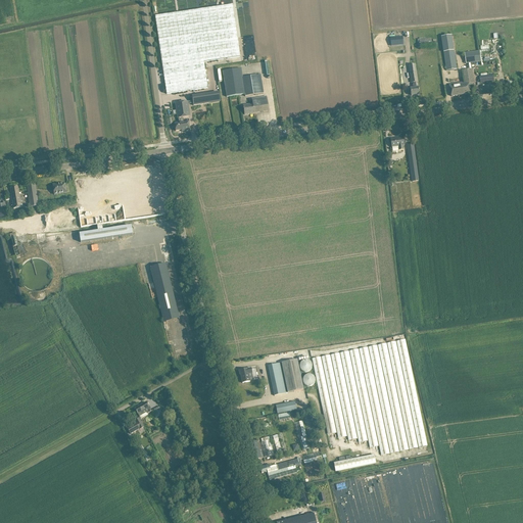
[(155,16),(159,42),(167,94),(207,88),(204,62),(229,58),(240,57),(232,5),(221,6),(155,16)]
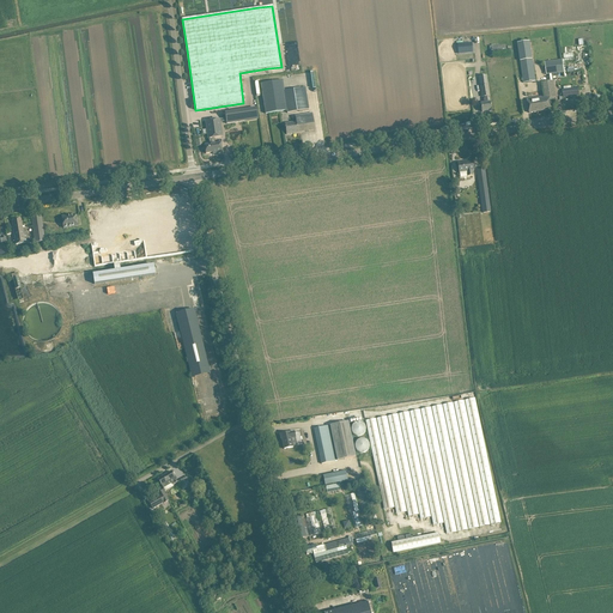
[(517,42),(523,84),(536,82),(529,41),(517,42)]
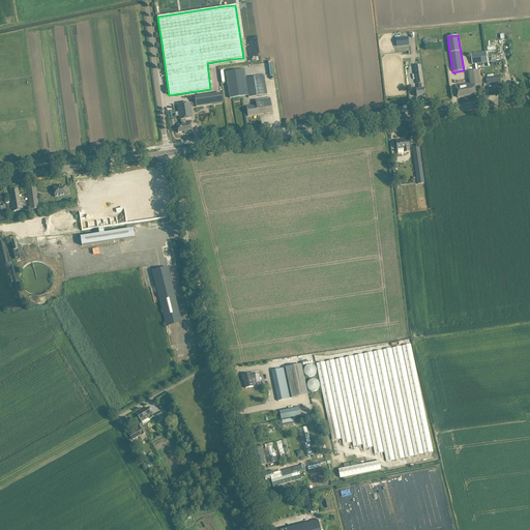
[(394,47),(407,46),(406,38),(393,38),(394,47)]
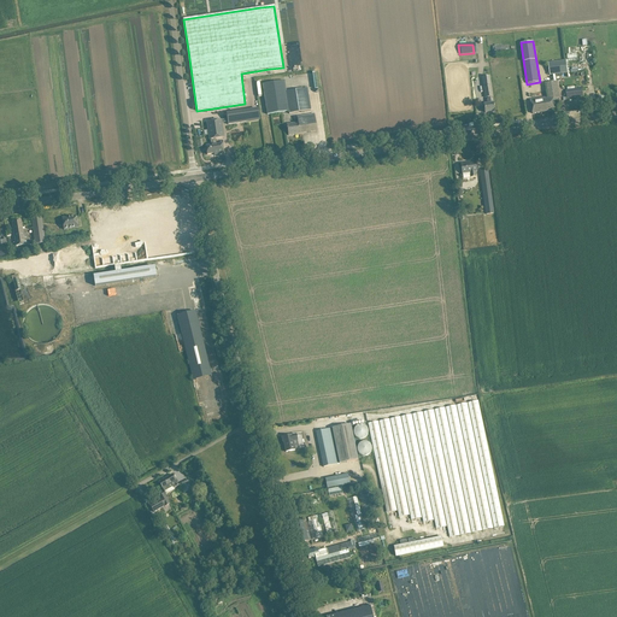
[(550,76),(568,74),(566,60),(548,63),(550,76)]
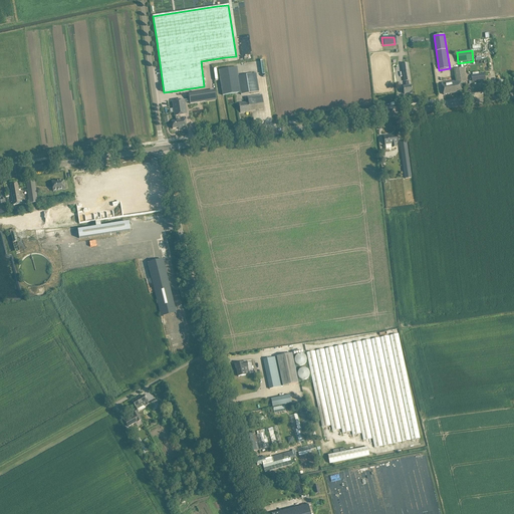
[(408,68),(408,64),(402,65),(404,81),(406,81),(410,81),(411,80),(409,68),(408,68)]
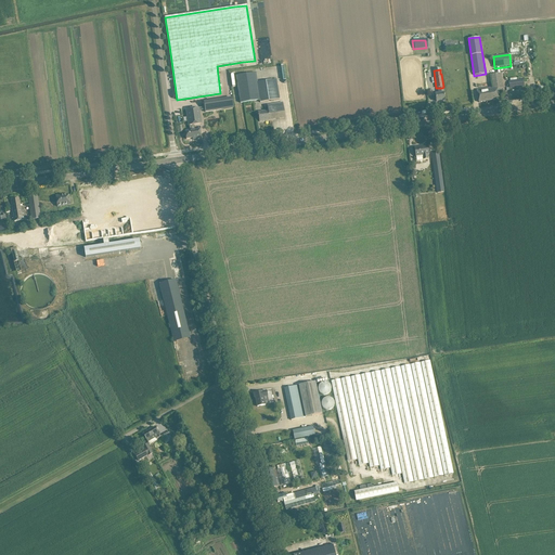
[(257,82),(256,73),(235,76),(240,103),(259,100),(260,103),(280,100),(276,80),(257,82)]
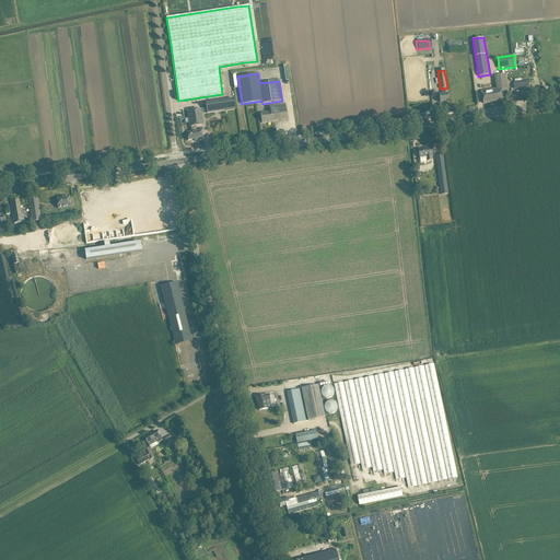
[(504,88),(508,88),(506,82),(503,83),(502,74),(496,76),(498,89),(500,89),(501,101),(505,100),(504,93),(505,93),(504,88)]
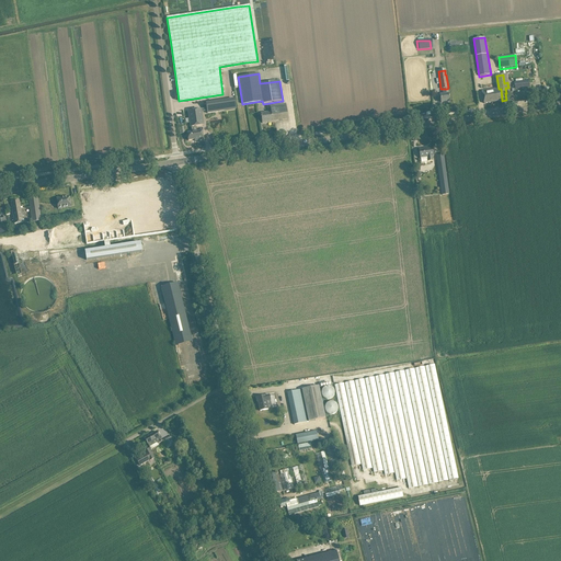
[(443,95),(439,95),(441,103),(449,102),(448,94),(447,89),(443,89),(443,91),(442,91),(443,95)]
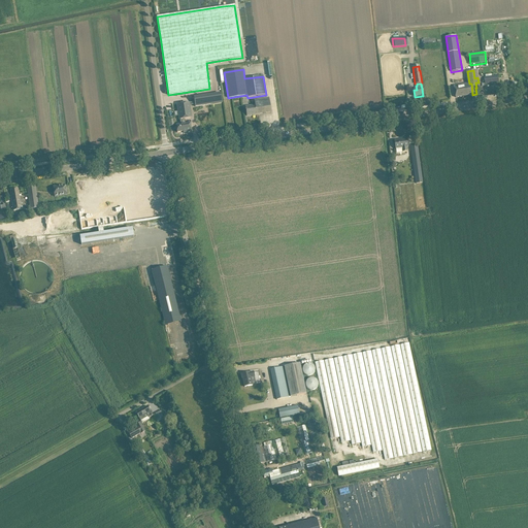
[(461,85),(455,86),(457,97),(472,95),(471,84),(469,84),(461,85)]
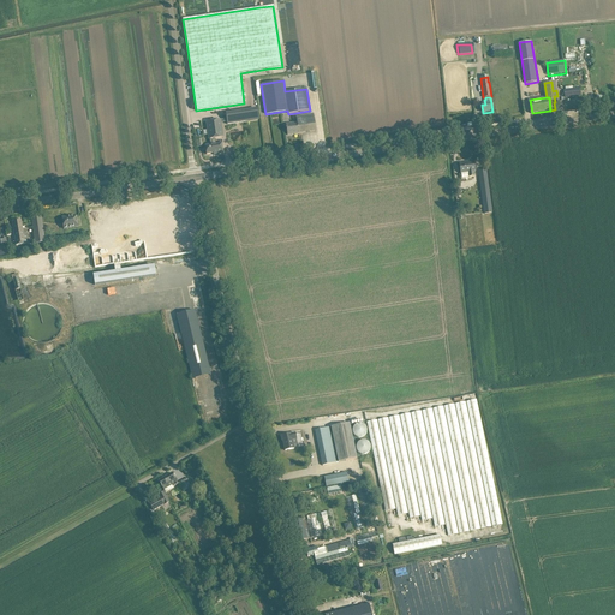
[(249,111),(226,114),(227,125),(250,121),(249,111)]
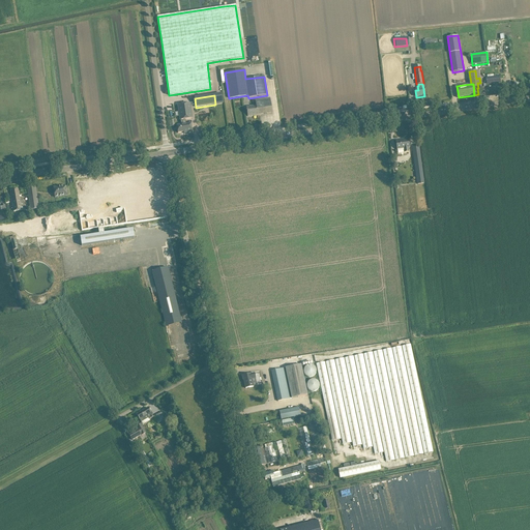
[(272,113),(270,98),(265,99),(265,98),(253,100),(254,107),(246,108),(247,117),(272,113)]
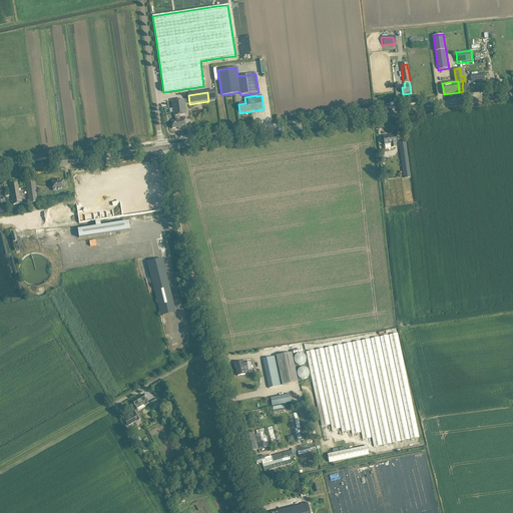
[(174,101),(171,101),(173,116),(175,116),(179,115),(186,114),(184,100),(177,100),(174,101)]
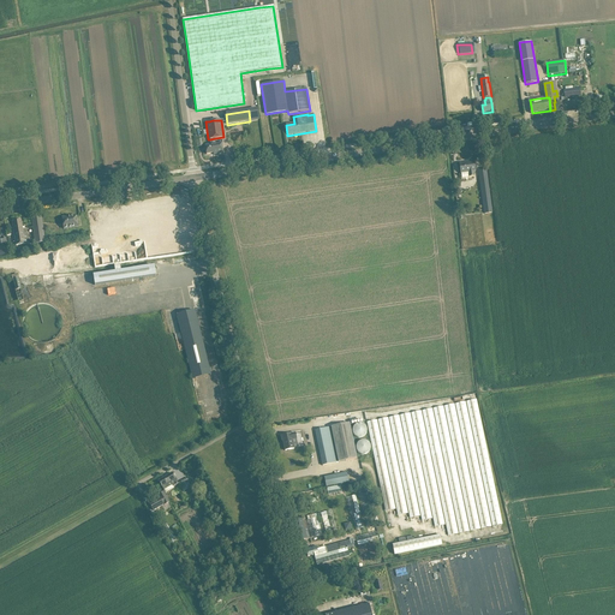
[(207,145),(206,147),(207,155),(212,154),(214,154),(214,155),(224,154),(222,143),(216,144),(215,139),(215,138),(210,139),(210,145),(207,145)]
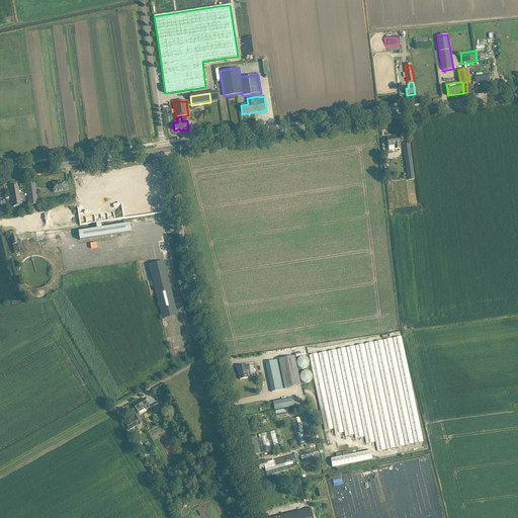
[(399,145),(401,145),(399,136),(395,137),(386,138),(389,146),(389,150),(400,149),(399,145)]
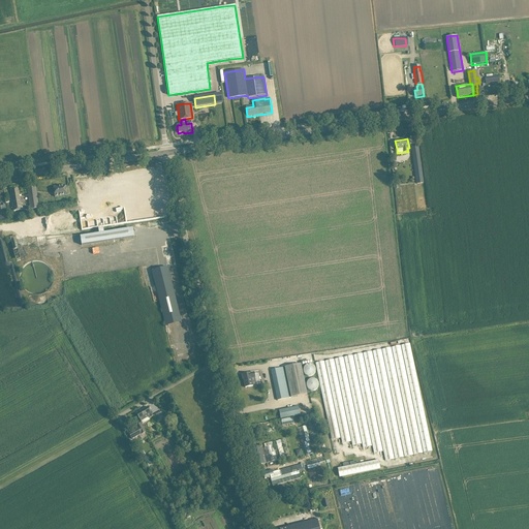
[(158,172),(119,177),(122,198),(161,193),(158,172)]
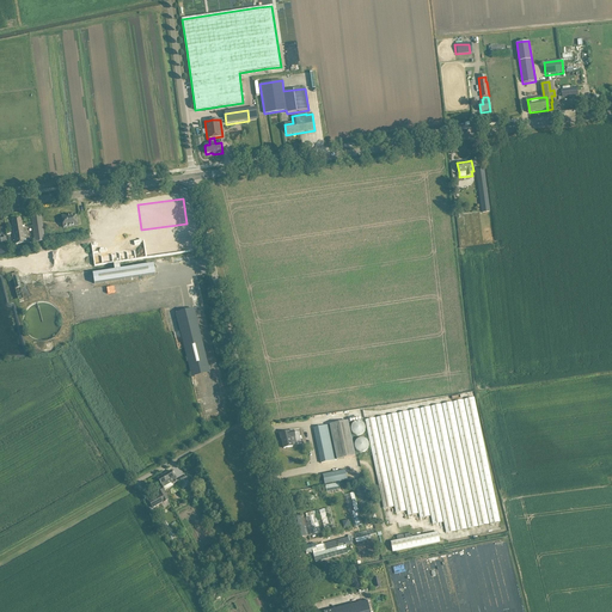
[(36,243),(46,242),(41,215),(31,218),(36,243)]
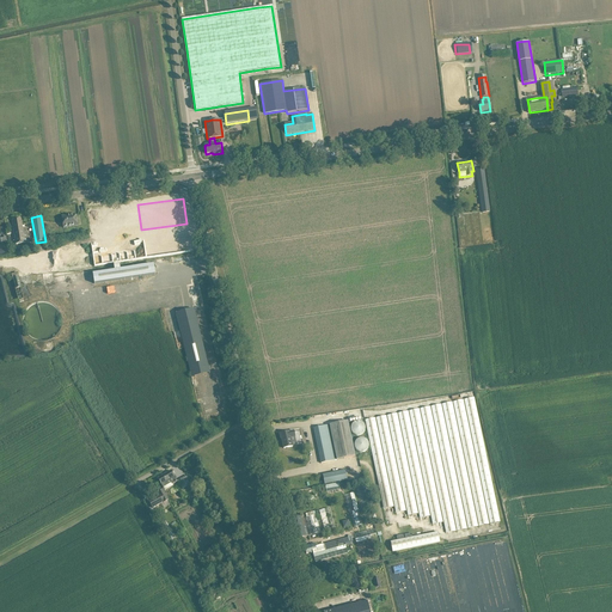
[(75,215),(62,216),(63,228),(78,226),(75,215)]
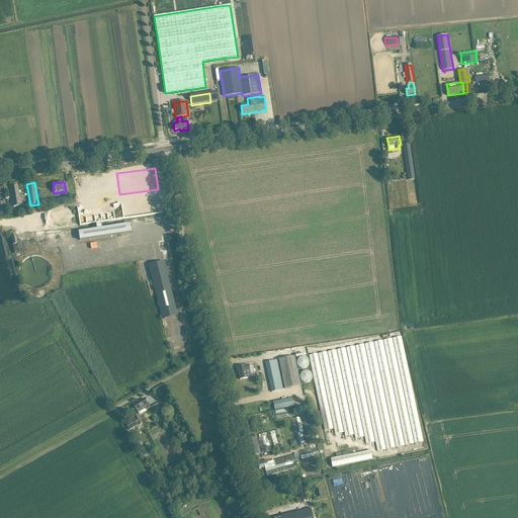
[(19,193),(18,185),(10,186),(13,207),(24,205),(22,193),(19,193)]
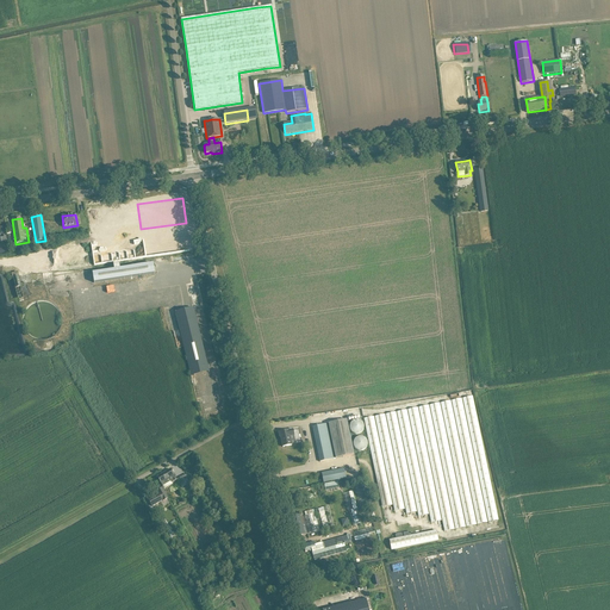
[(155,274),(154,265),(120,269),(119,266),(113,266),(114,271),(93,273),(94,284),(155,274)]
